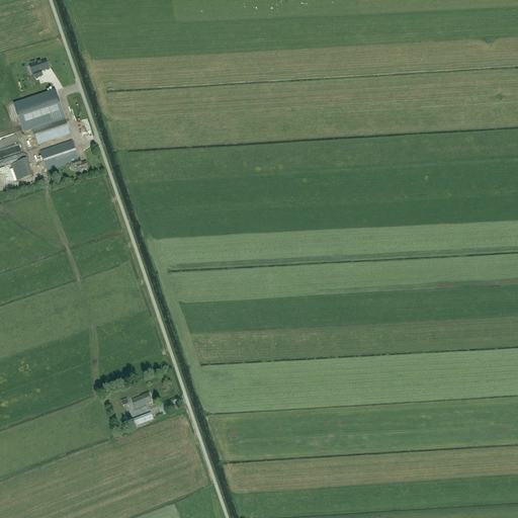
[(37,63),(28,66),(31,75),(33,74),(34,78),(42,76),(41,71),(50,69),(47,60),(40,62),(40,61),(36,62),(37,63)]
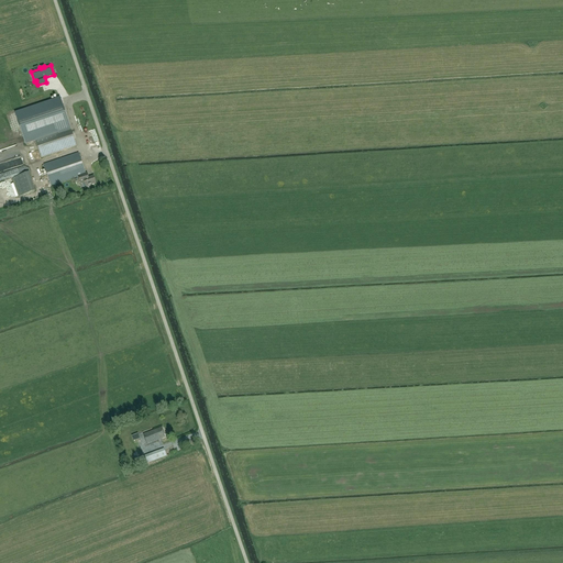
[(61,99),(15,113),(26,144),(36,141),(42,157),(77,146),(61,99)]
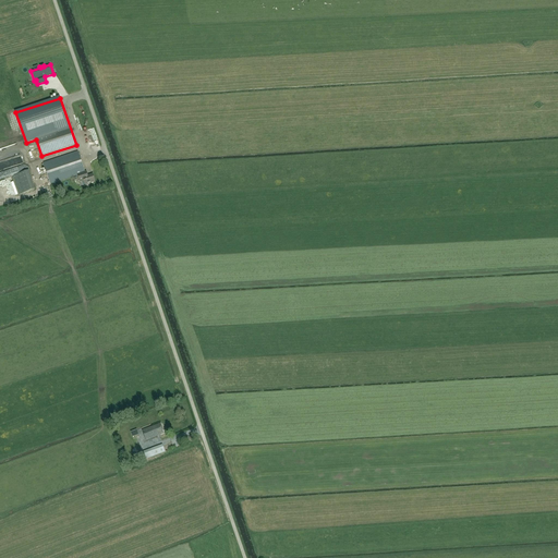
[(93,141),(89,141),(93,153),(100,150),(96,137),(95,137),(94,133),(91,134),(93,141)]
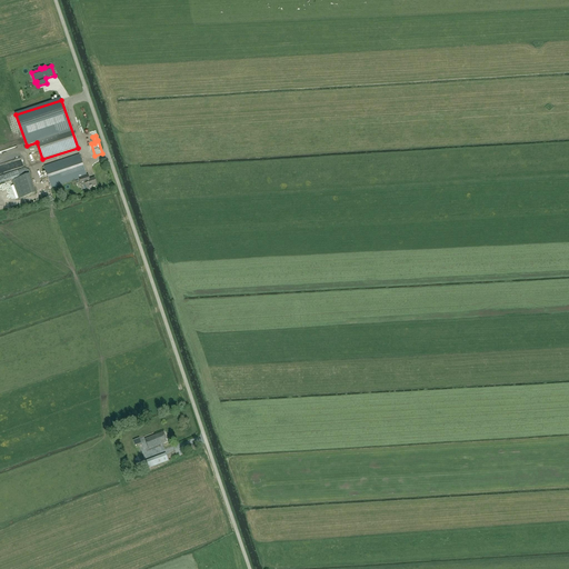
[(87,176),(80,155),(45,167),(51,188),(79,178),(82,186),(86,185),(88,189),(97,186),(95,178),(89,179),(88,175),(87,176)]
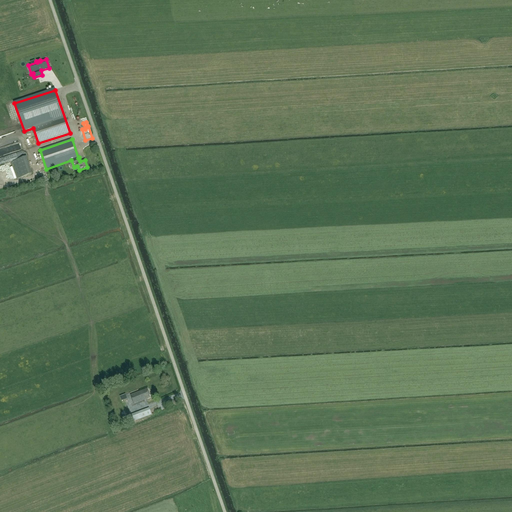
[(4,162),(20,157),(19,152),(7,156),(8,158),(4,159),(4,157),(0,158),(0,166),(5,165),(4,162)]
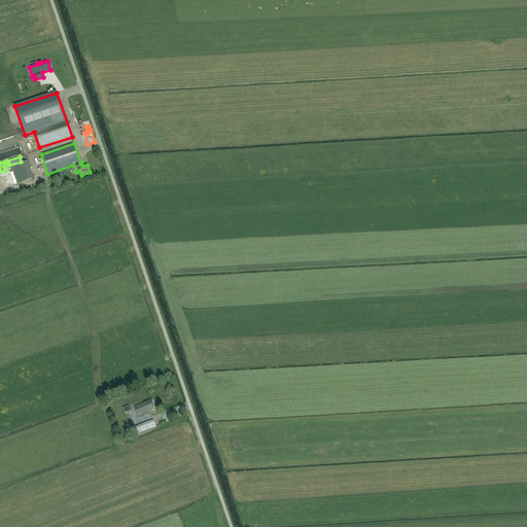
[(15,166),(22,183),(33,179),(27,162),(15,166)]
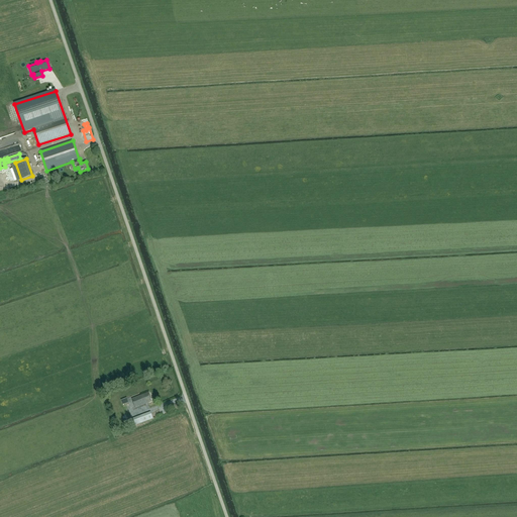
[(135,408),(152,402),(149,393),(131,400),(135,408)]
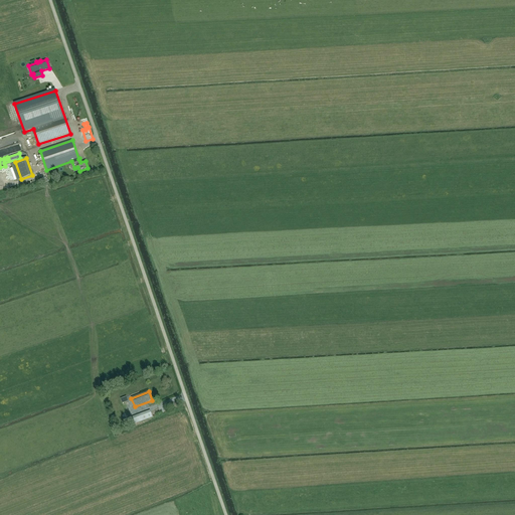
[(117,401),(121,415),(132,412),(128,398),(117,401)]
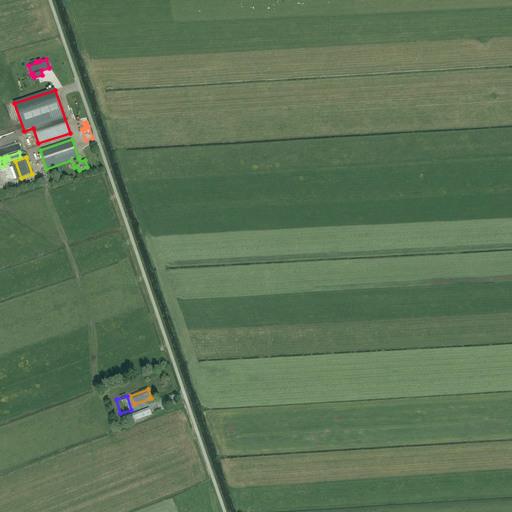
[(149,408),(126,417),(128,423),(152,415),(149,408)]
